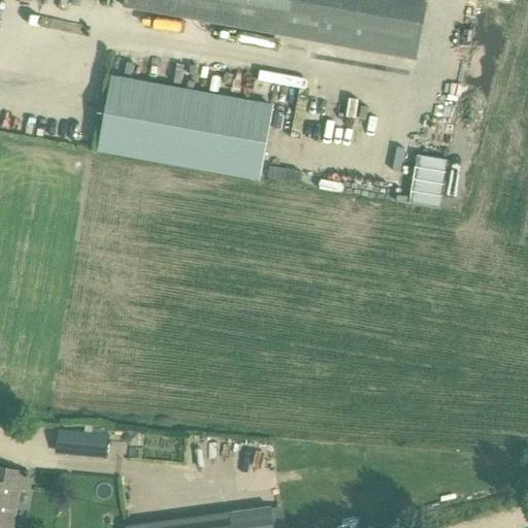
[(125,0),(124,8),(286,37),(416,60),(426,0),(125,0)]
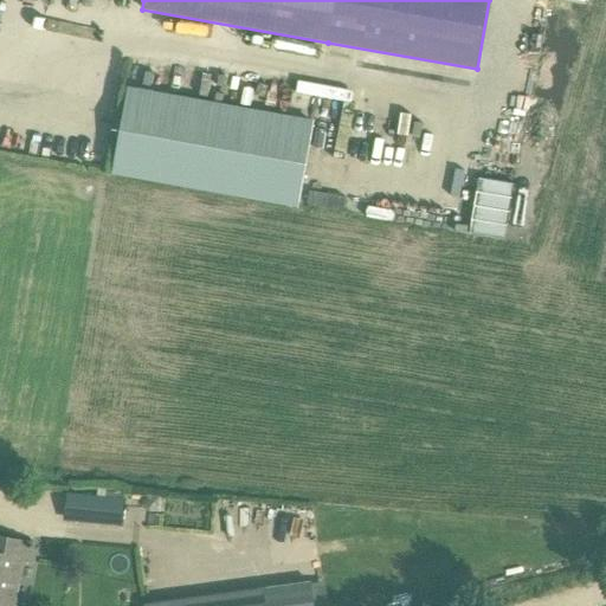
[(313,123),(128,90),(114,172),(298,205),(313,123)]
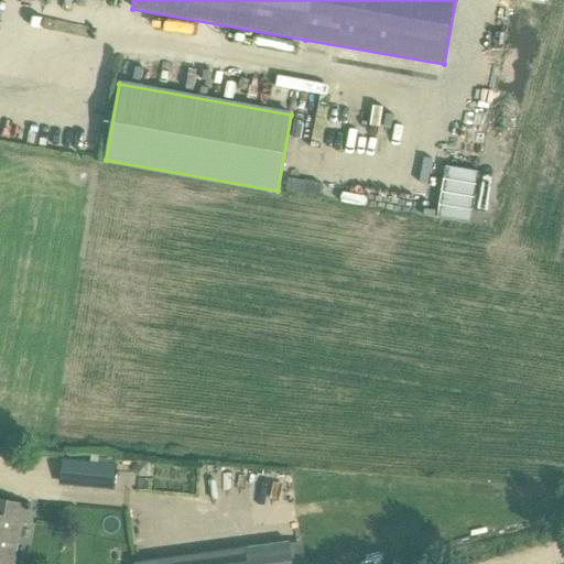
[(60,484),(115,489),(117,465),(62,459),(60,484)]
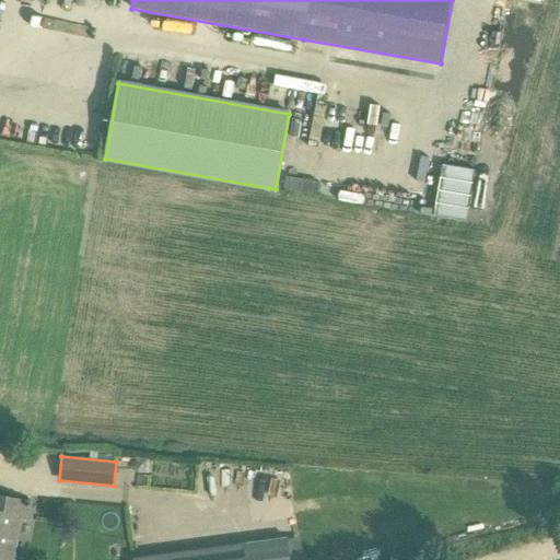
[(28,518),(32,502),(0,497),(0,559),(12,559),(20,517),(28,518)]
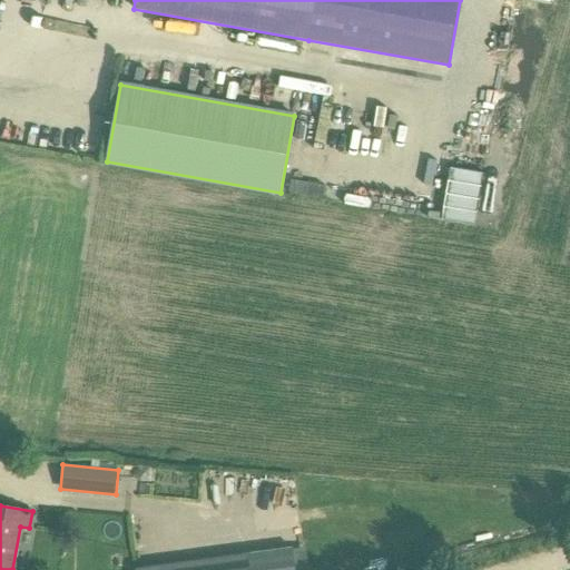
[(251,569),(248,552),(135,567),(135,569),(251,569)]
